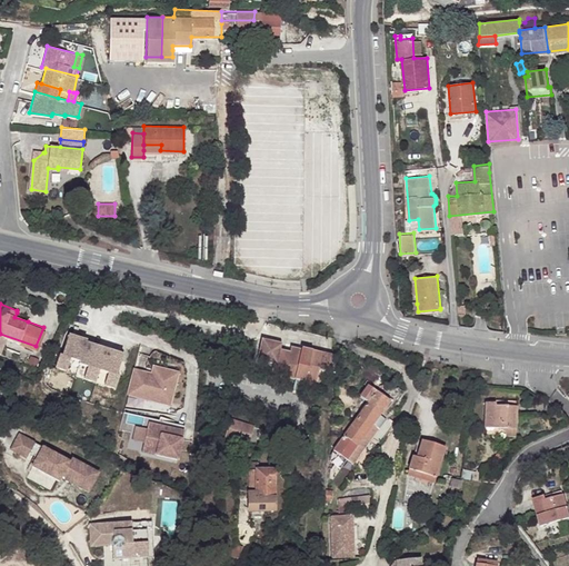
[(29,317),(17,313),(15,317),(28,321),(29,317)]
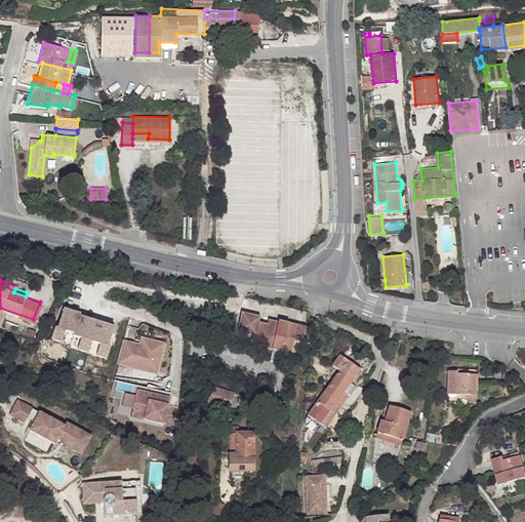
[(259,320),(260,315),(243,310),(239,327),(256,332),(259,320)]
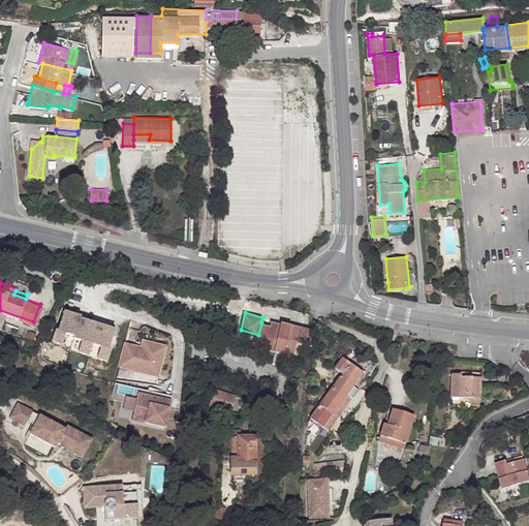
[(60,334),(57,333),(55,343),(74,348),(113,358),(114,351),(112,350),(116,331),(81,322),(82,318),(64,314),(60,334)]
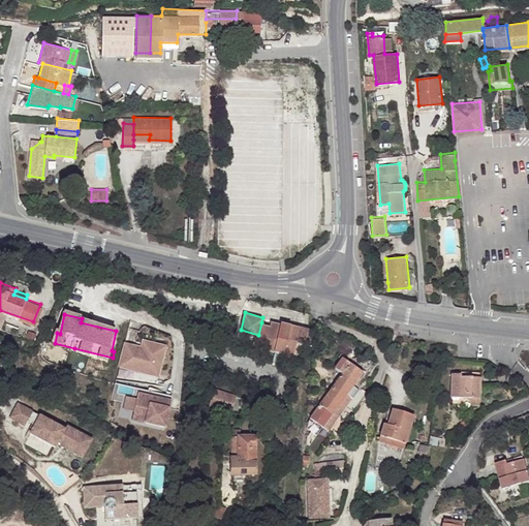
[(257,339),(261,345),(284,351),(283,358),(290,360),(292,350),(297,351),(298,348),(299,348),(300,344),(309,346),(309,330),(281,322),(280,323),(280,328),(270,325),(261,322),(258,335),(257,339)]
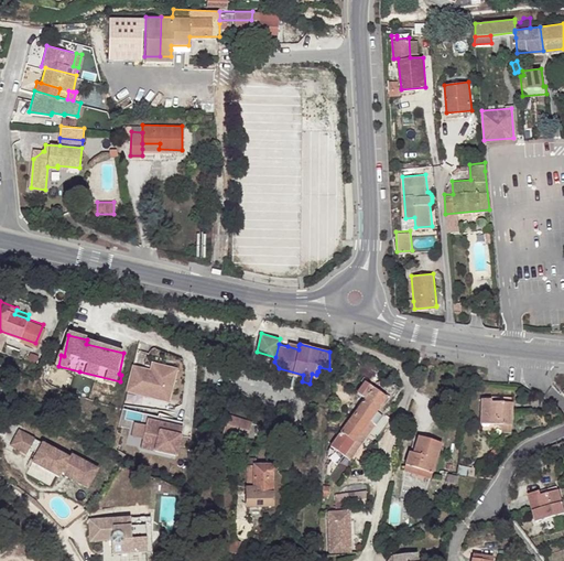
[(151,369),(133,365),(128,389),(171,398),(176,366),(158,363),(156,370),(151,369)]
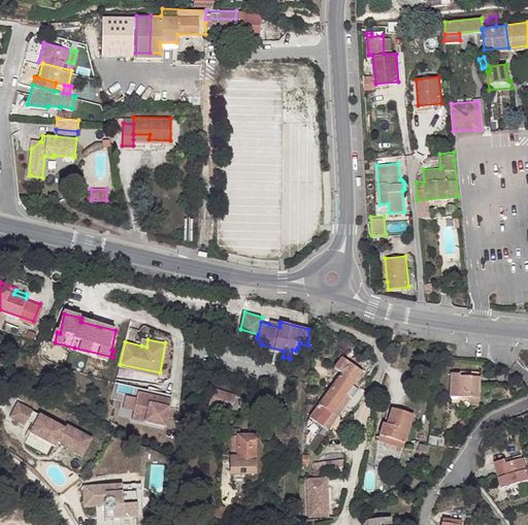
[(342,372),(349,362),(342,357),(335,367),(342,372)]
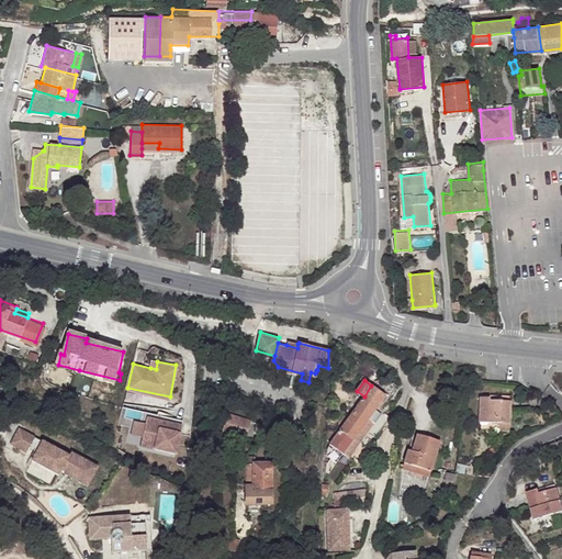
[(368,417),(374,409),(384,395),(371,386),(364,397),(356,407),(368,417)]
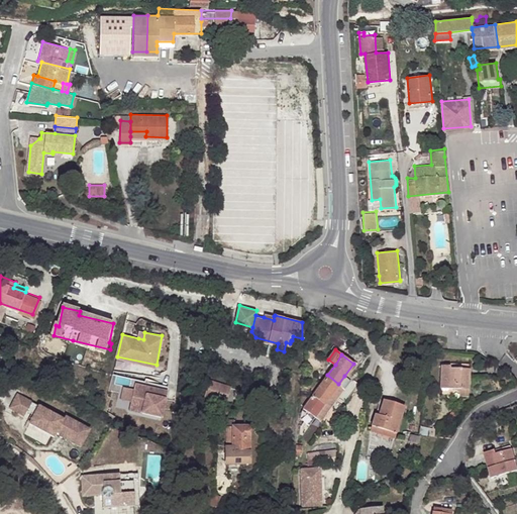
[(441,364),(440,387),(469,387),(470,368),(450,367),(450,364),(441,364)]
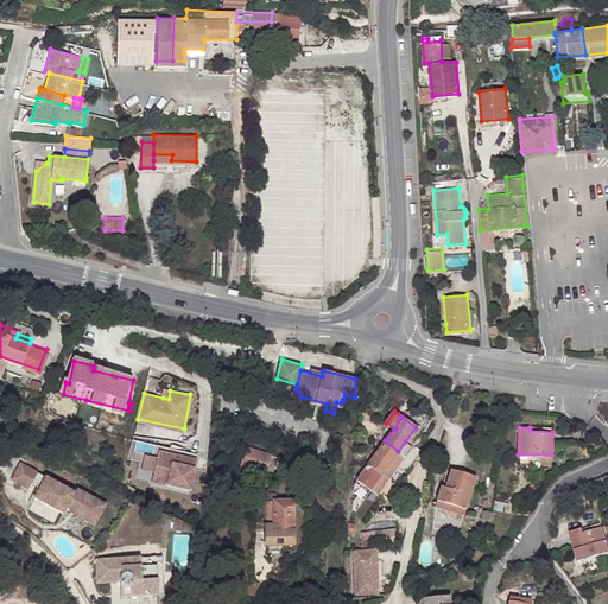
[(368,464),(381,475),(398,451),(385,440),(367,464),(368,464)]
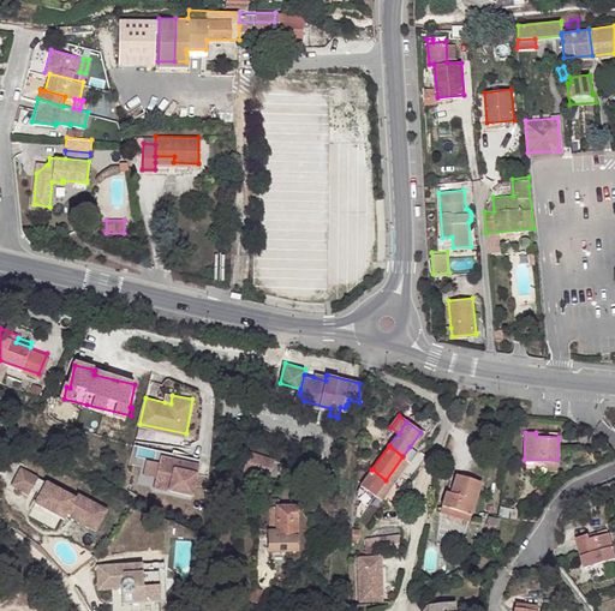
[(421,448),(417,451),(404,471),(410,477),(417,468),(427,454),(421,448)]
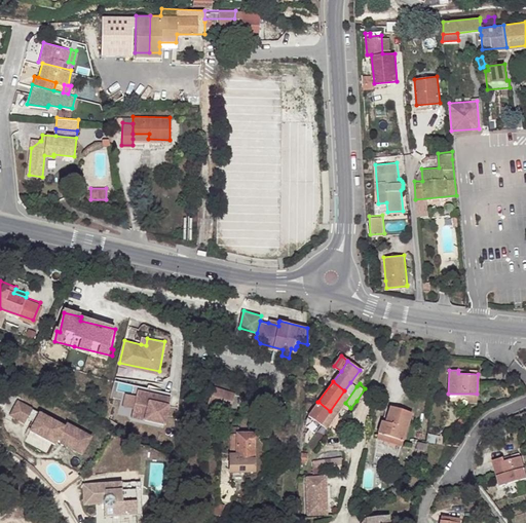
[(172,393),(140,385),(133,415),(165,422),(172,393)]
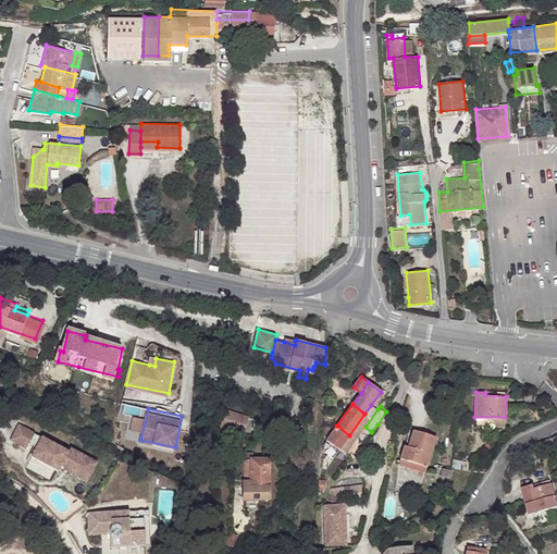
[(250,425),(223,416),(220,426),(247,434),(250,425)]
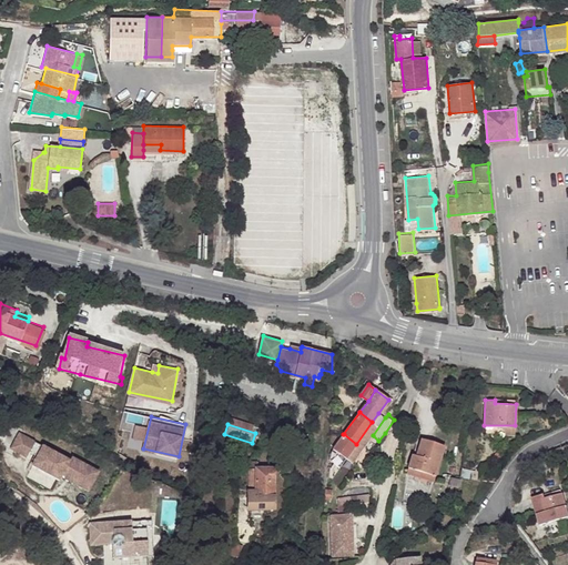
[(198,431),(199,446),(211,451),(215,436),(198,431)]
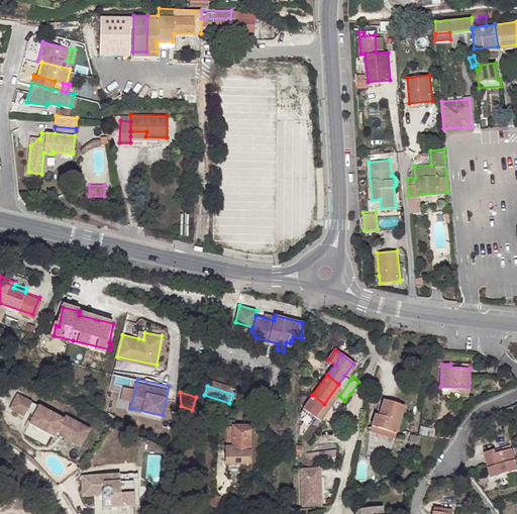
[(18,393),(11,406),(25,414),(27,410),(34,414),(31,421),(55,434),(57,432),(82,445),(91,428),(66,415),(64,417),(18,393)]
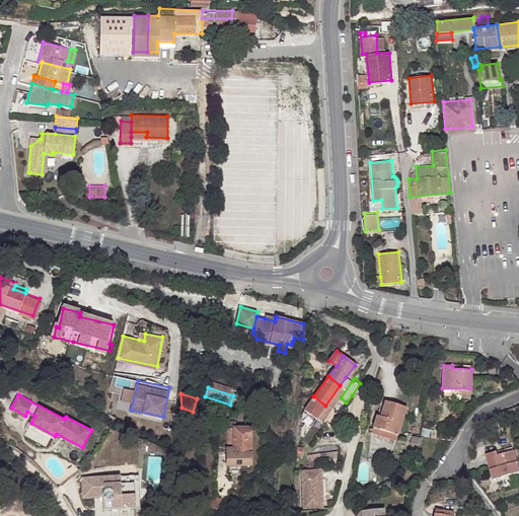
[(310,401),(321,411),(325,406),(314,396),(313,396),(310,401)]
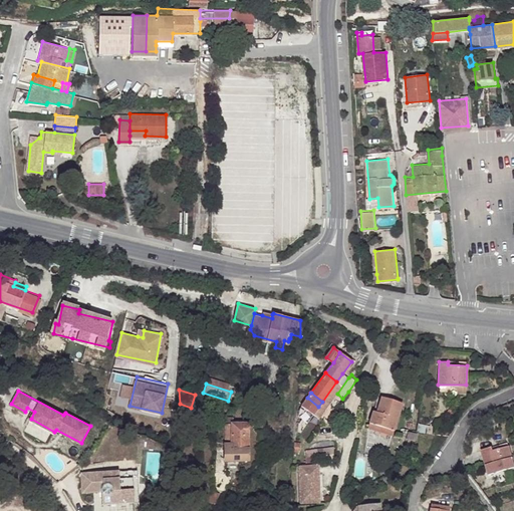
[(369,421),(394,429),(402,402),(381,396),(376,410),(372,409),(369,421)]
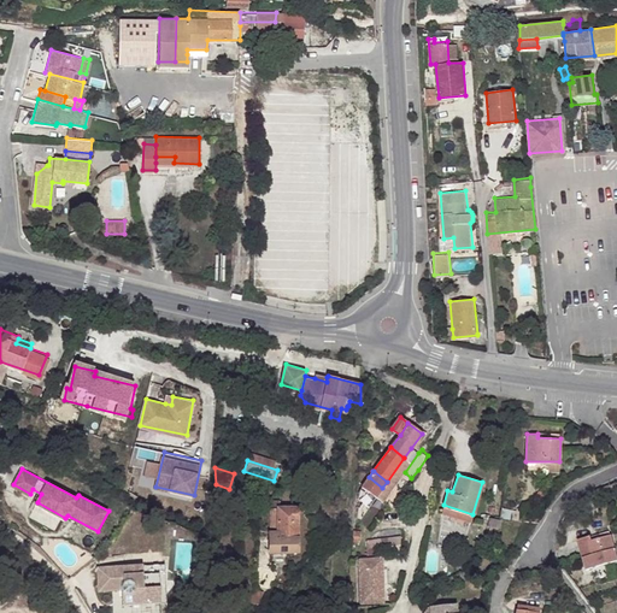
[(369,477),(359,491),(358,491),(358,494),(358,495),(369,505),(375,497),(382,488),(369,477)]
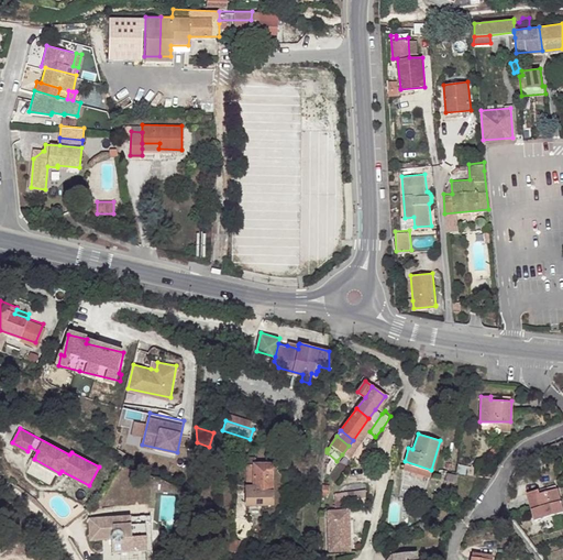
[(349,460),(350,461),(354,464),(362,454),(356,450),(349,460)]
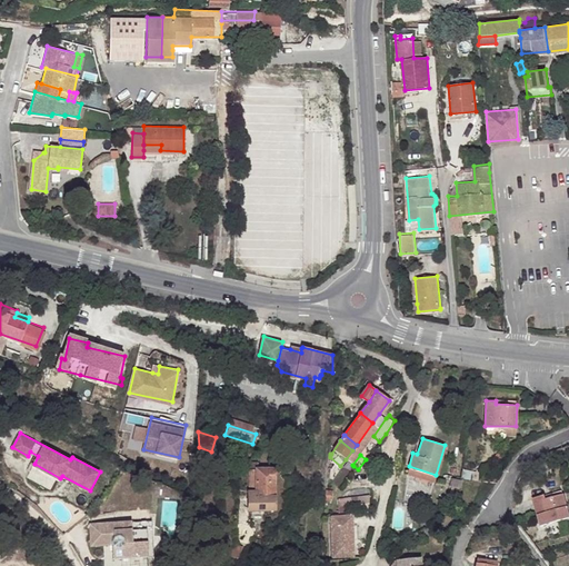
[(250,460),(250,509),(273,508),(273,468),(258,468),(258,460),(250,460)]
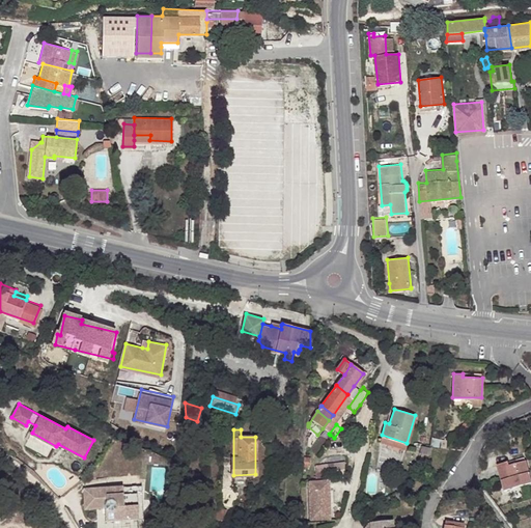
[(407,443),(382,435),(380,440),(404,447),(407,443)]
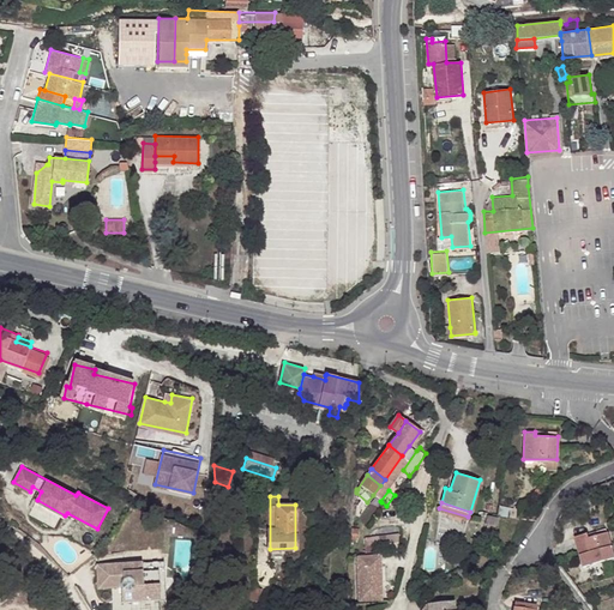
[(498,513),(518,515),(518,506),(500,505),(498,513)]
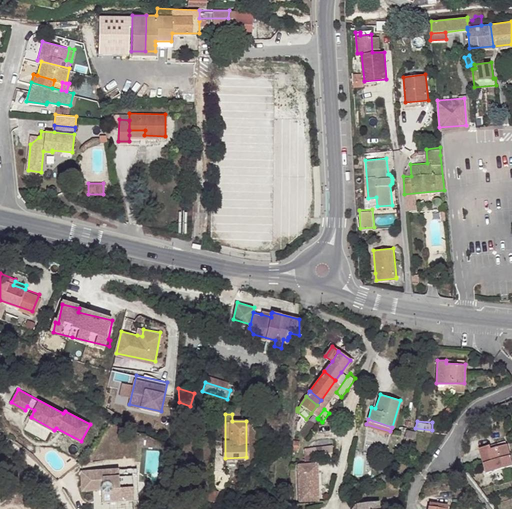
[(506,439),(489,444),(490,448),(507,443),(506,439)]
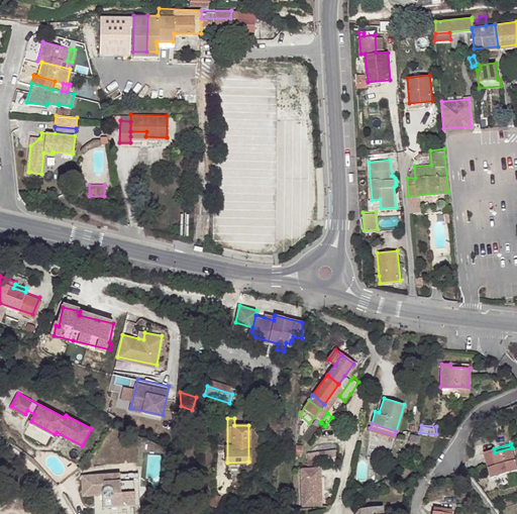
[(495,452),(494,448),(484,450),(490,477),(516,468),(516,465),(512,447),(495,452)]
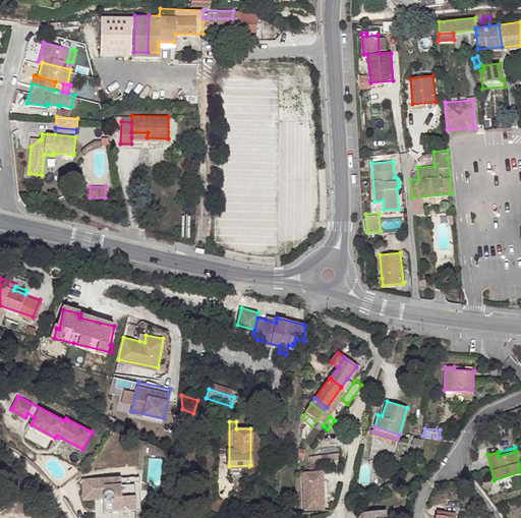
[(329,467),(339,466),(338,453),(328,454),(329,467)]
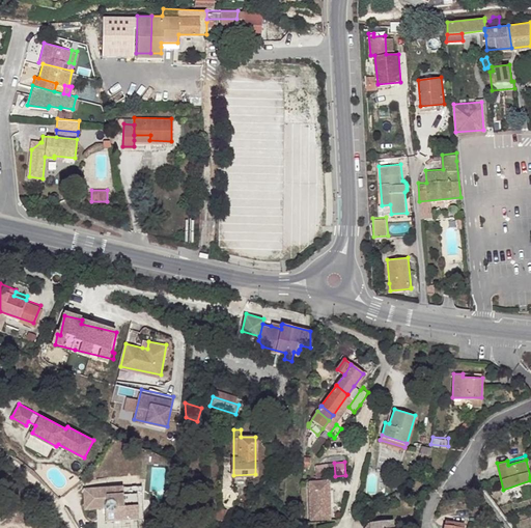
[(335,476),(334,463),(316,464),(316,478),(335,476)]
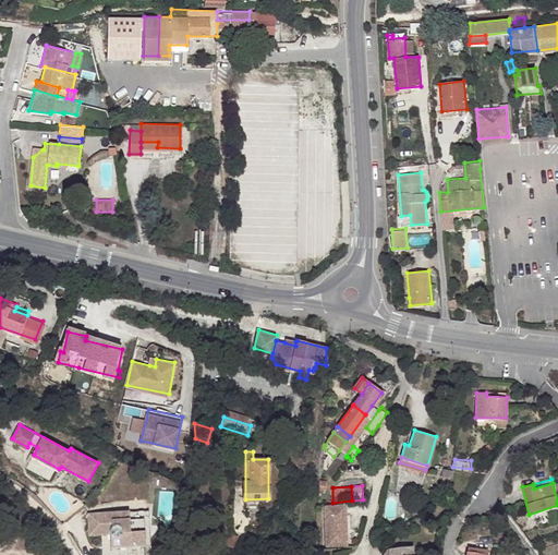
[(347,505),(326,506),(329,545),(349,544),(348,528),(347,505)]
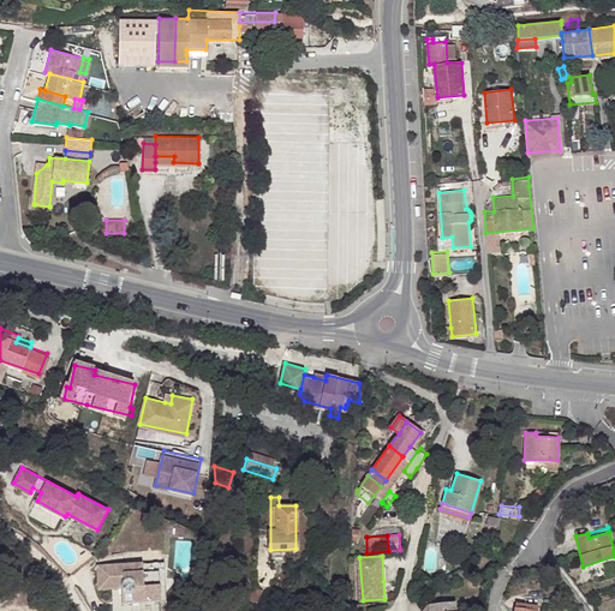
[(167,559),(124,562),(125,570),(160,569),(161,599),(167,599),(167,559)]
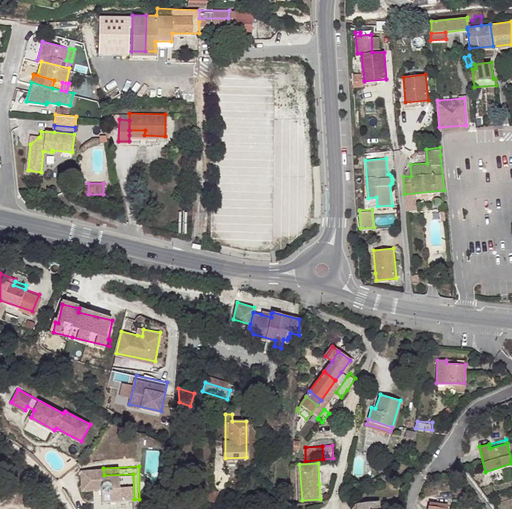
[(108,501),(134,499),(133,474),(104,475),(103,468),(82,469),(83,489),(101,488),(102,492),(107,492),(108,501)]
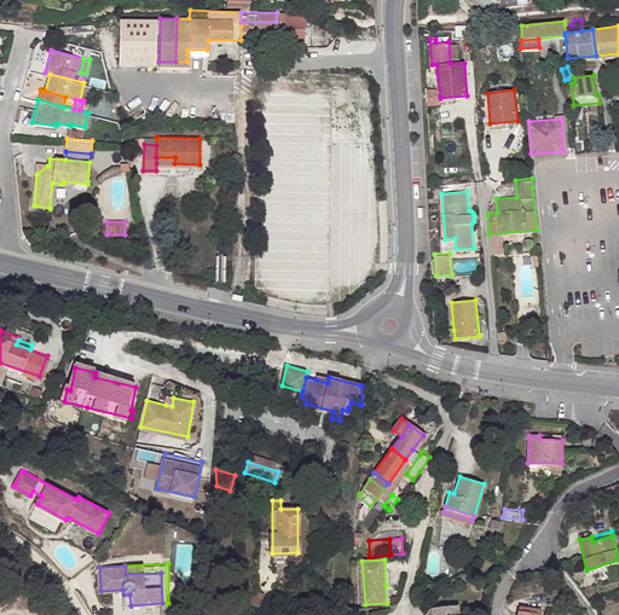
[(395,584),(386,585),(387,603),(397,602),(395,584)]
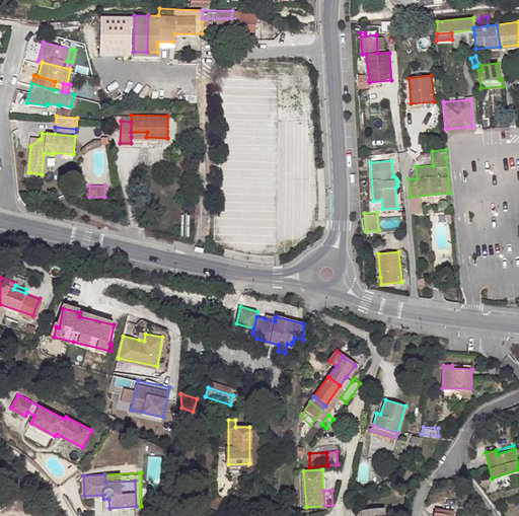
[(215,494),(210,504),(216,506),(222,496),(215,494)]
